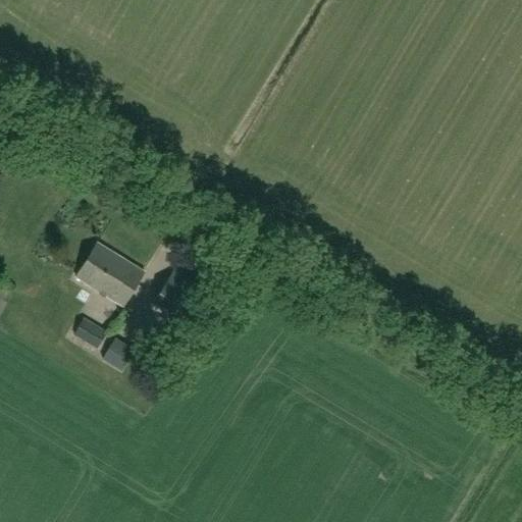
[(122,307),(144,272),(97,243),(75,277),(122,307)]
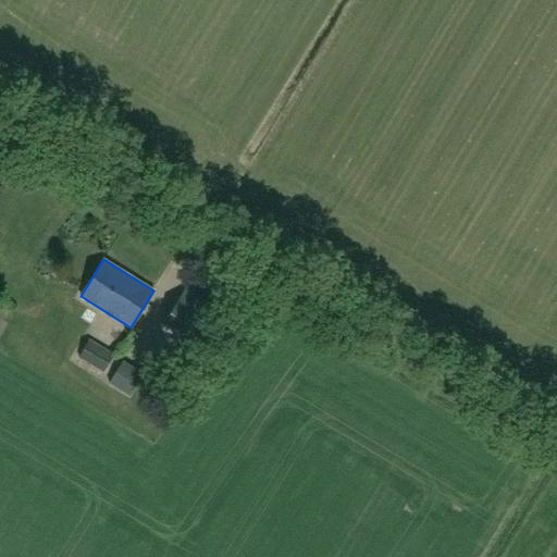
[(232,299),(239,283),(206,265),(198,281),(232,299)]
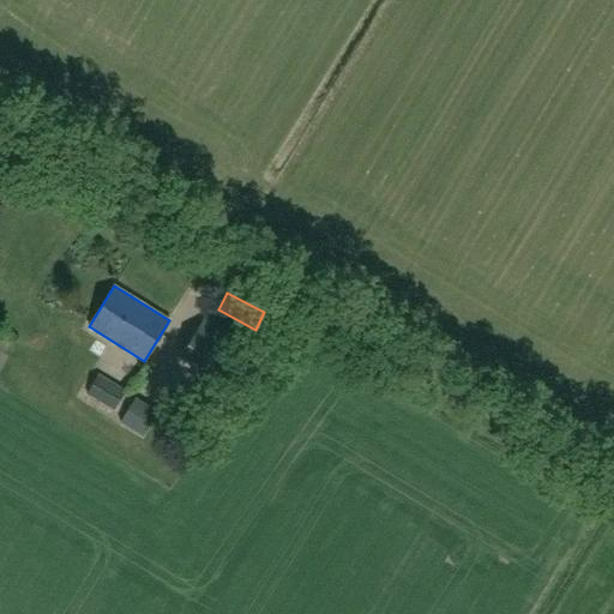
[(216,378),(241,338),(205,315),(180,356),(204,371),(216,378)]
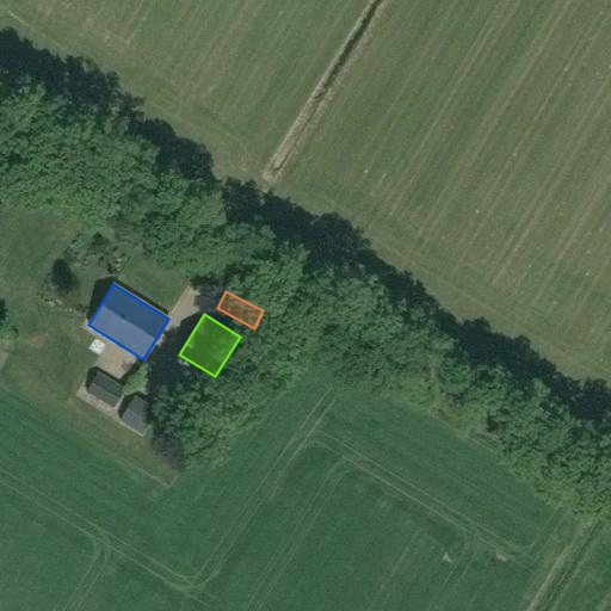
[(113,409),(125,389),(98,372),(86,393),(113,409)]
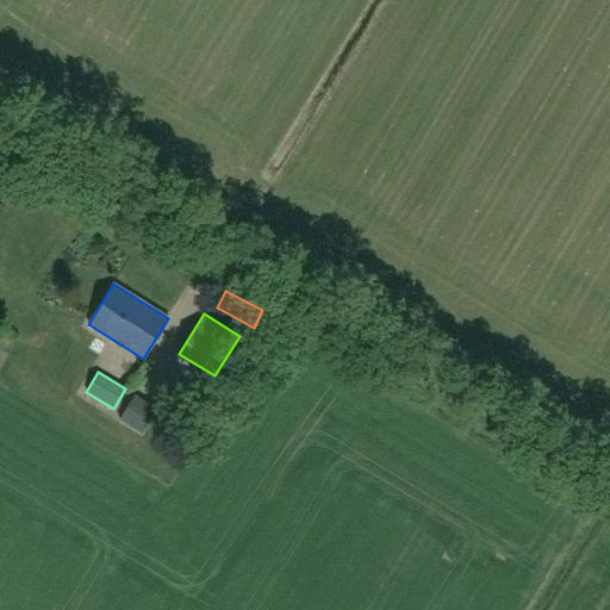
[(142,434),(155,412),(132,398),(119,419),(142,434)]
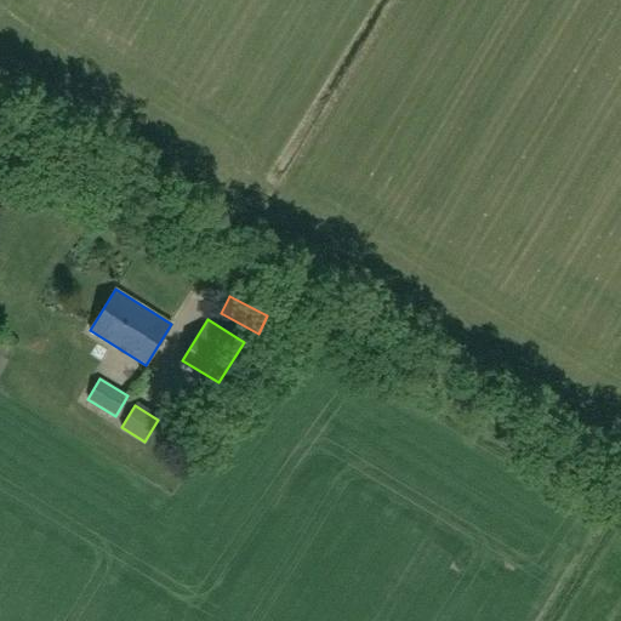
All buildings are outlined.
